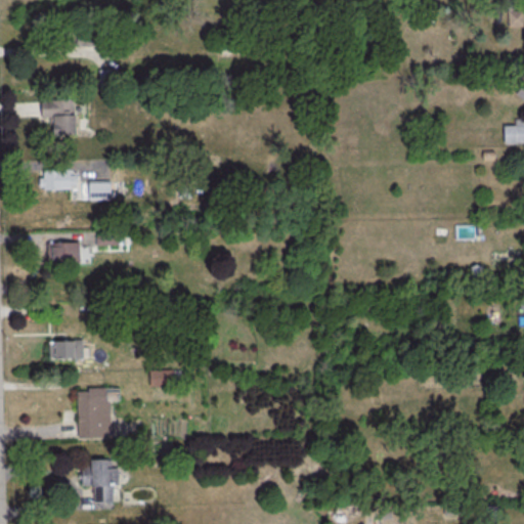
[(523,9),(509,9),(509,26),(523,26),(523,9)]
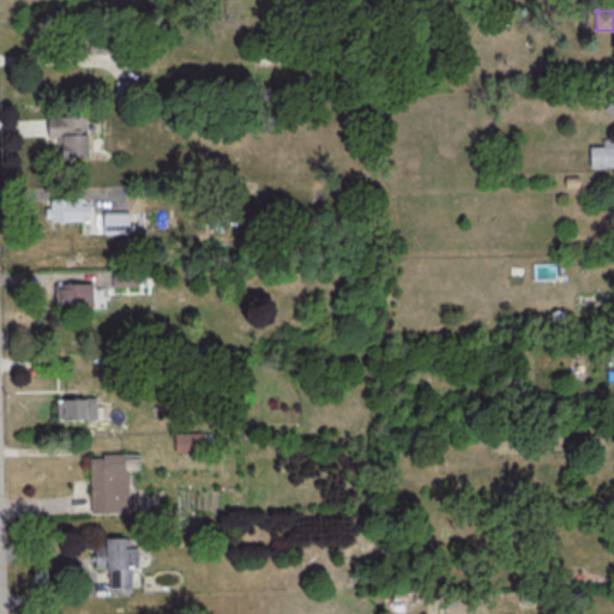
[(44,118),(84,116),(85,158),(58,160),(58,146),(55,146),(55,137),(44,138),(44,118)]
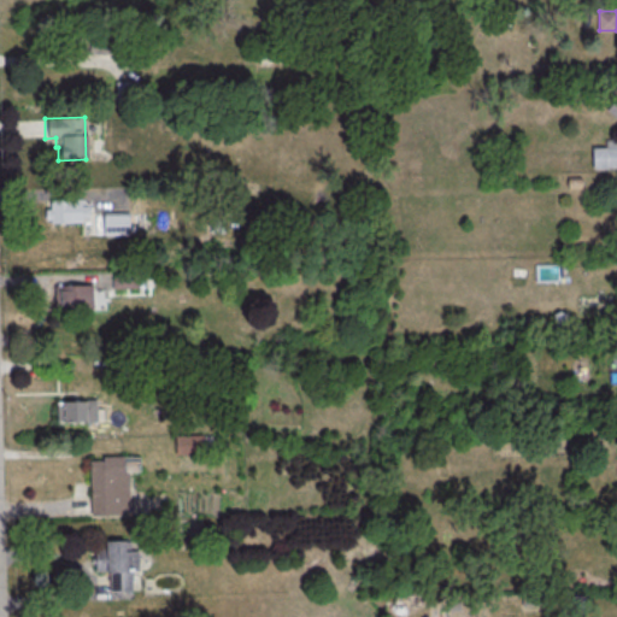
[(593,168),(616,166),(616,140),(593,140),(593,168)]
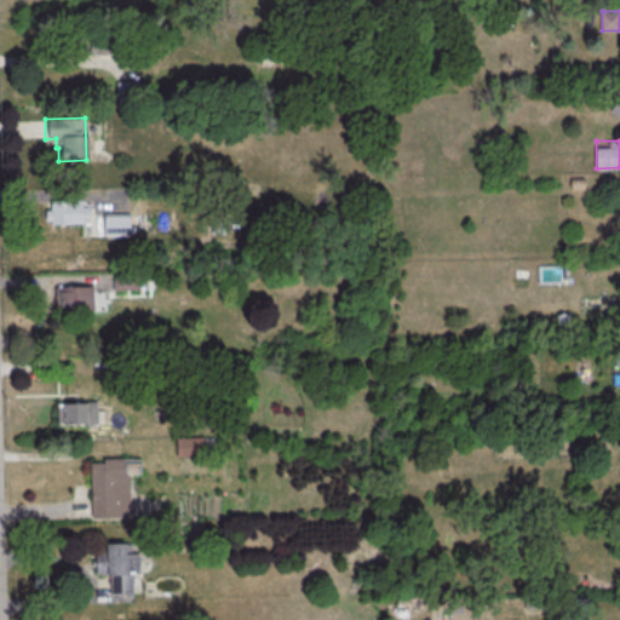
[(50,224),(84,224),(84,196),(50,196),(50,224)]
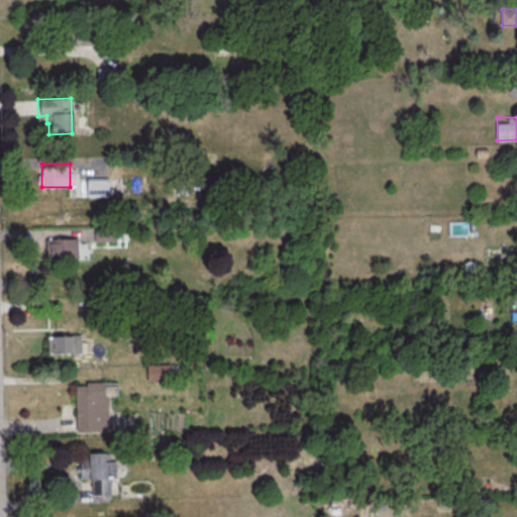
[(109,180),(87,180),(87,195),(109,195),(109,180)]
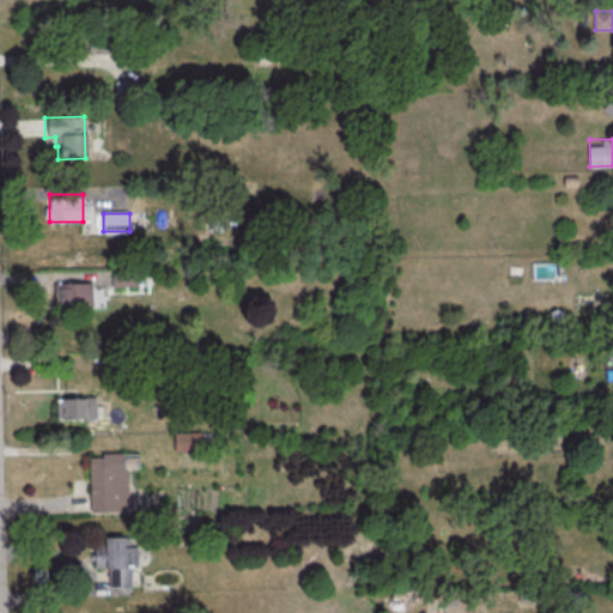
[(134,285),(134,269),(113,269),(113,285),(134,285)]
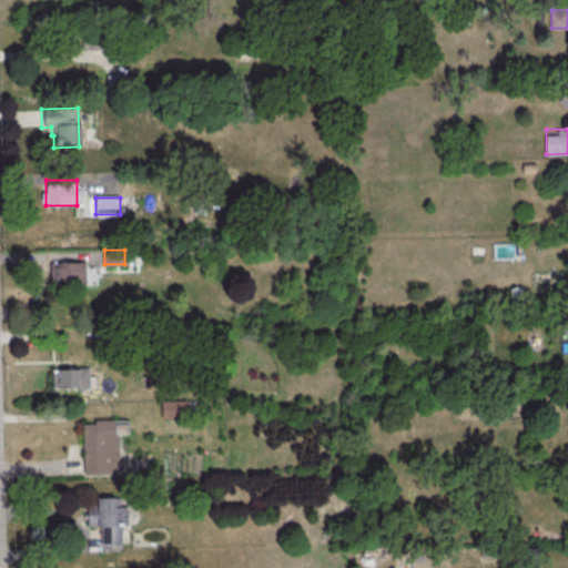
[(49,284),(85,284),(85,261),(49,261),(49,284)]
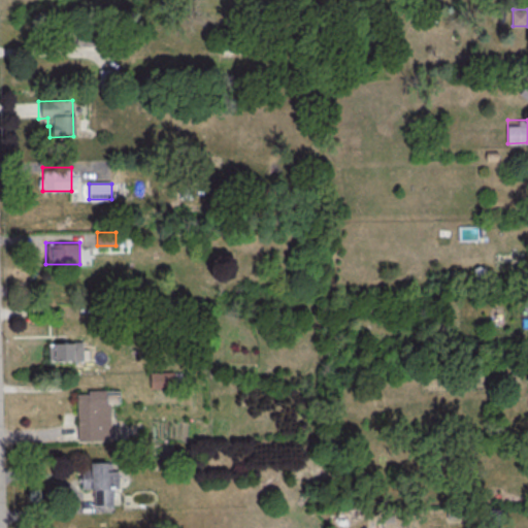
[(48,361),(88,361),(88,341),(48,341),(48,361)]
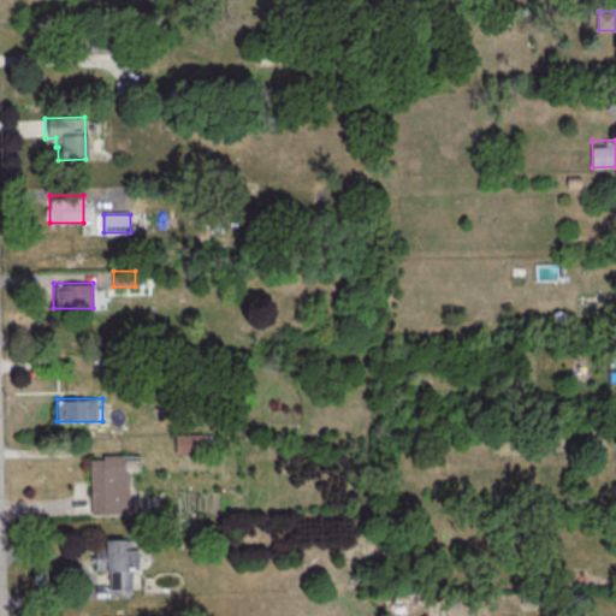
[(89,460),(90,514),(129,513),(128,473),(122,473),(122,454),(101,455),(101,458),(89,460)]
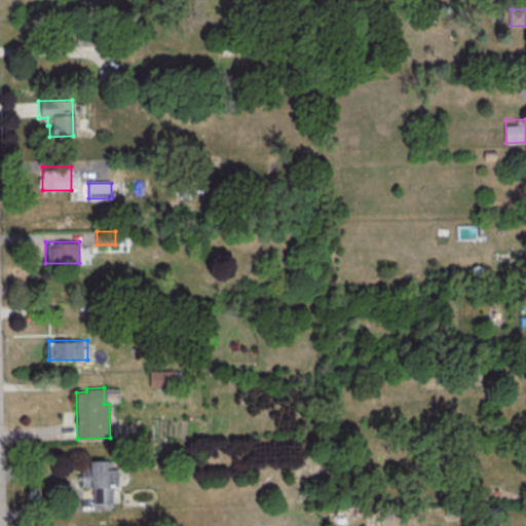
[(94,488),(95,504),(116,504),(115,460),(81,460),(82,488),(94,488)]
